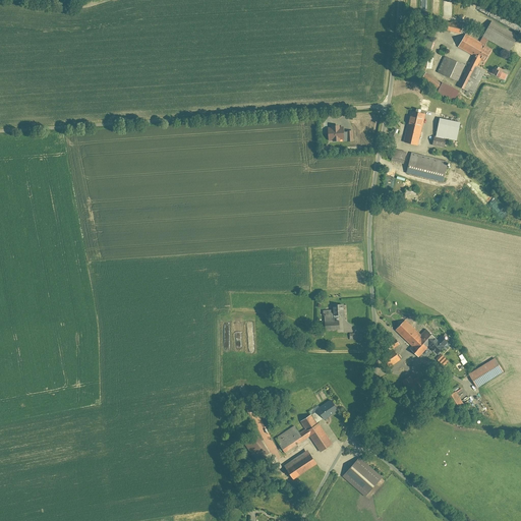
[(448,21),(446,31),(461,35),(463,25),(448,21)]
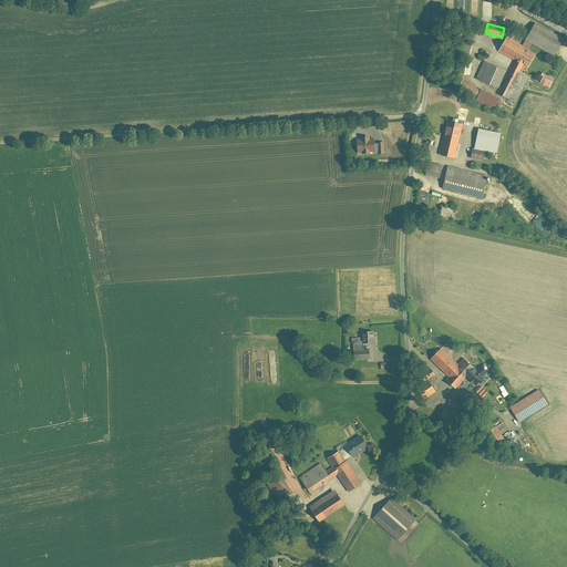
[(516,61),(500,94),(518,103),(531,79),(521,74),(525,65),(529,68),(537,51),(507,37),(500,53),(516,61)]
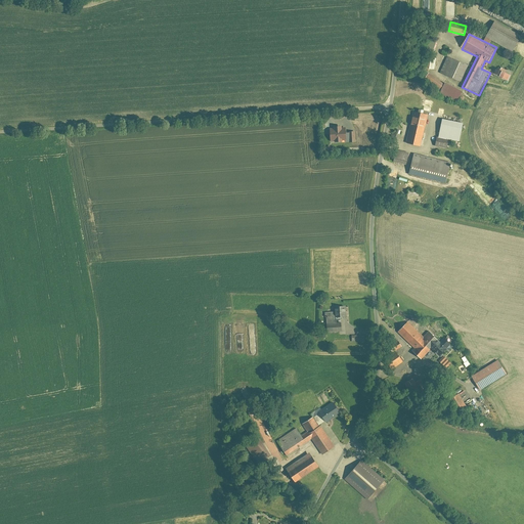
[(424,55),(423,69),(436,70),(437,56),(424,55)]
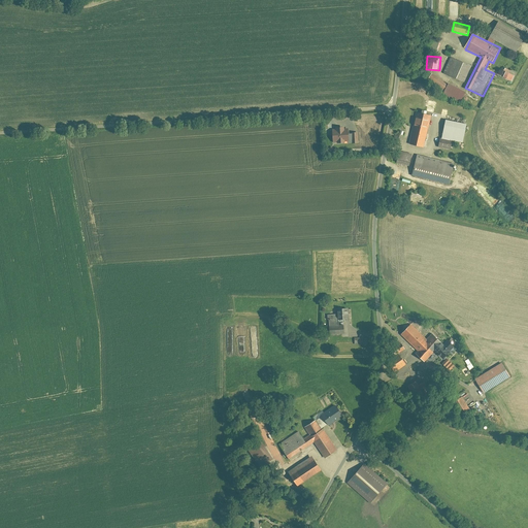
[(452,58),(444,75),(466,85),(474,66),(452,58)]
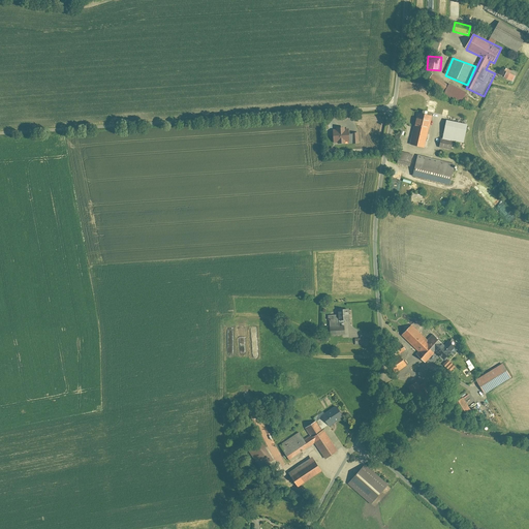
[(435,73),(430,80),(444,91),(449,84),(435,73)]
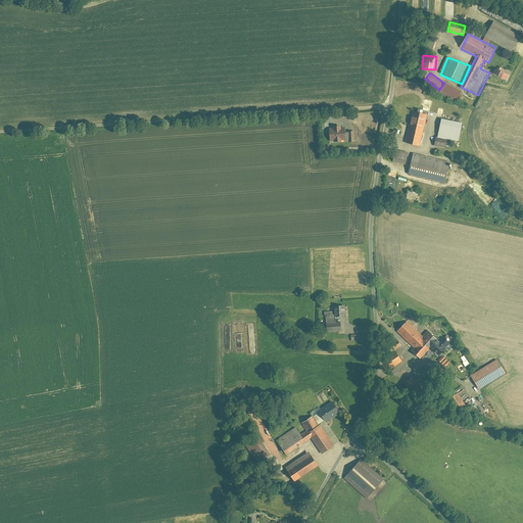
[(506,73),(503,79),(508,82),(511,76),(506,73)]
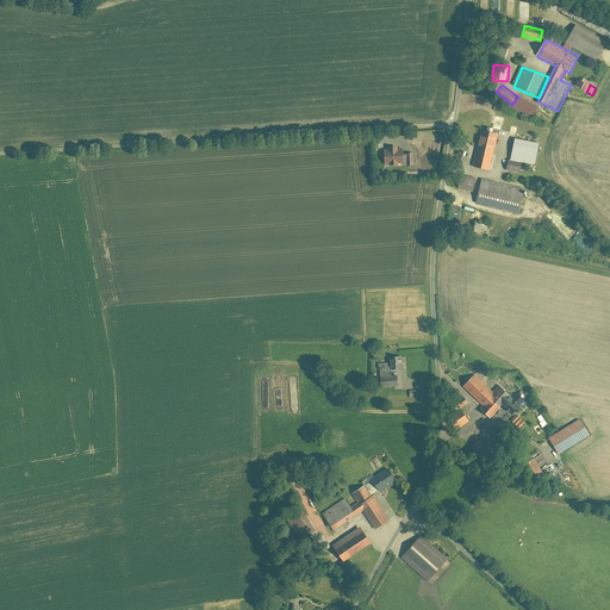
[(479,131),(473,167),(492,169),(497,134),(479,131)]
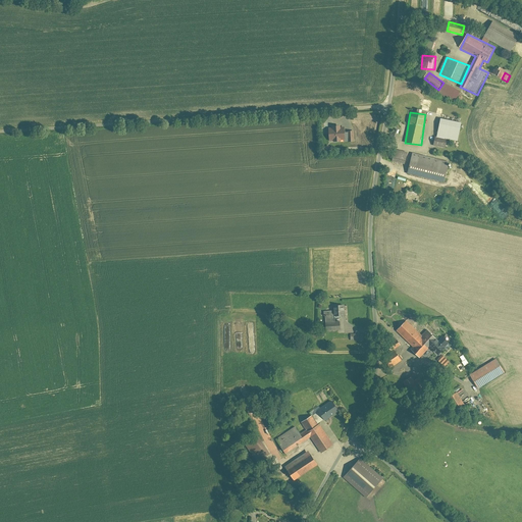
[(345,125),(334,125),(334,129),(329,129),(330,143),(354,142),(353,128),(345,128),(345,125)]
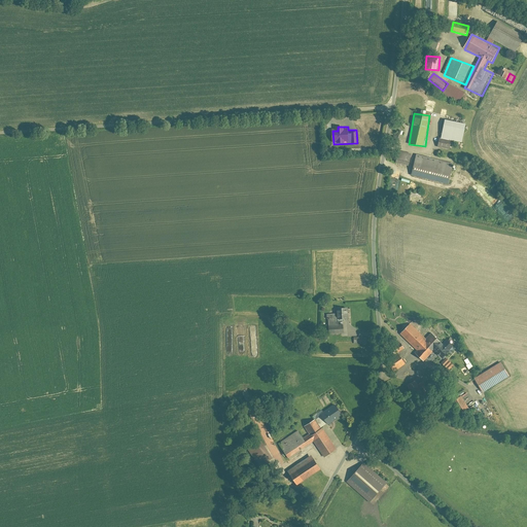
[(442,138),(441,148),(452,149),(453,139),(442,138)]
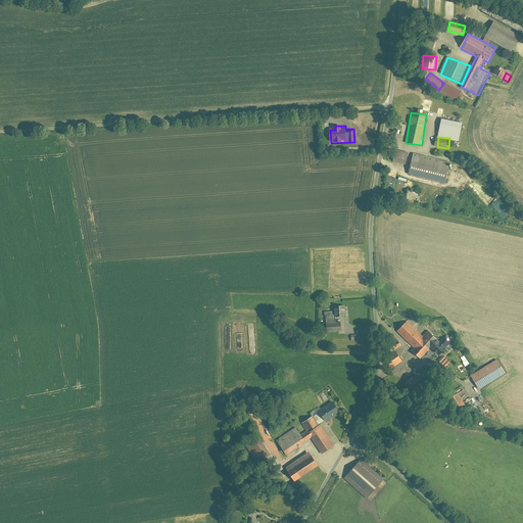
[(395,150),(392,162),(405,165),(408,152),(395,150)]
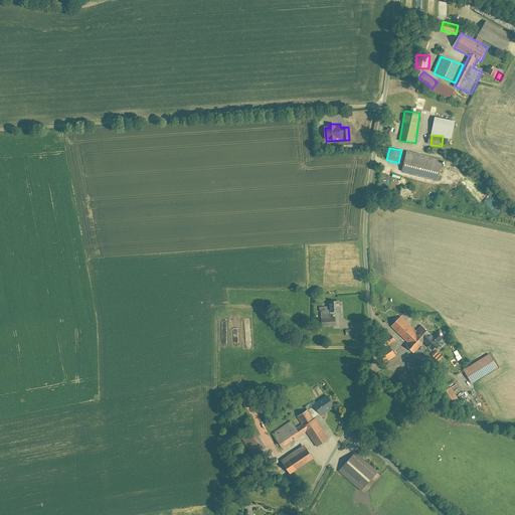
[(407,152),(403,172),(440,181),(445,161),(407,152)]
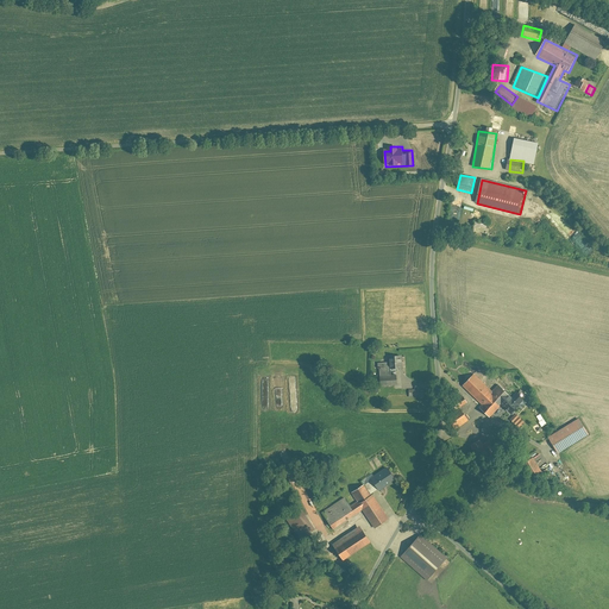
[(391,357),(391,369),(401,369),(401,357),(391,357)]
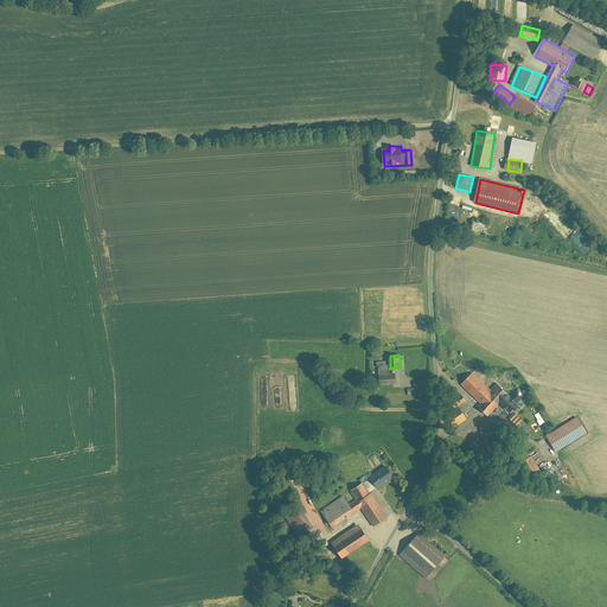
[(490,417),(500,404),(513,415),(522,404),(519,402),(523,398),(516,393),(513,397),(509,394),(510,393),(498,383),(494,388),(474,371),(461,387),(481,403),(478,408),(490,417)]
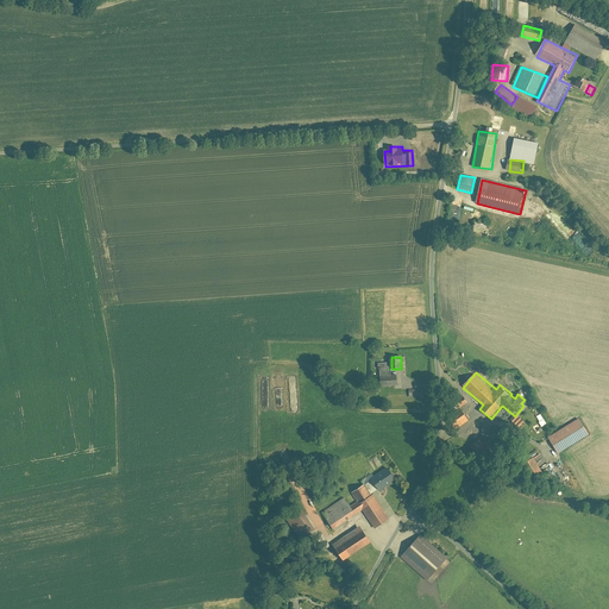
[(383,377),(383,388),(402,387),(402,376),(383,377)]
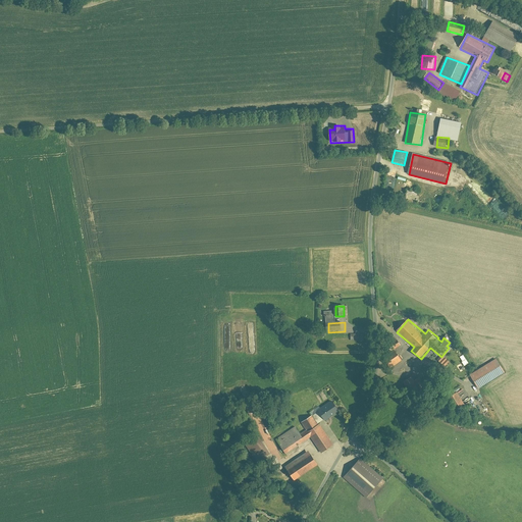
[(381,359),(388,369),(402,360),(395,350),(381,359)]
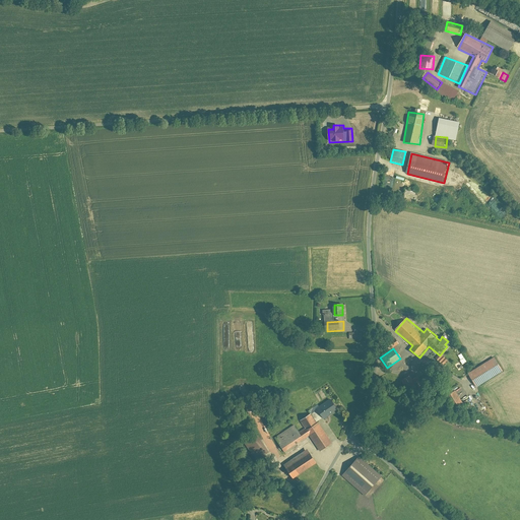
[(469,374),(477,387),(504,372),(496,358),(469,374)]
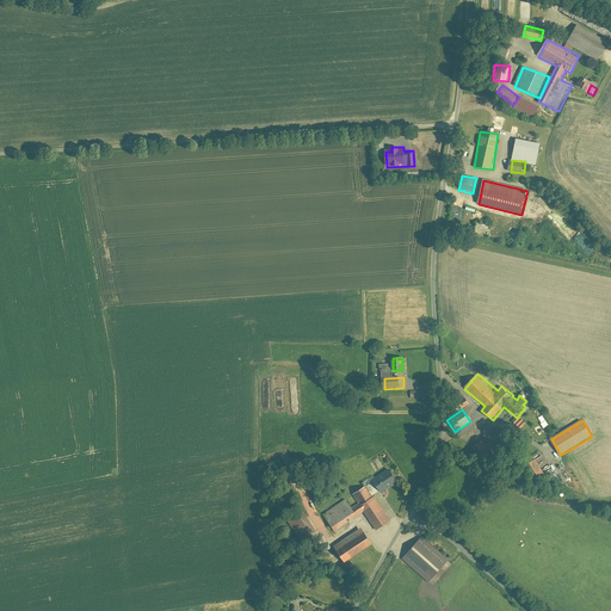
[(483,442),(473,448),(483,464),(493,458),(494,461),(501,457),(493,443),(487,446),(483,442)]
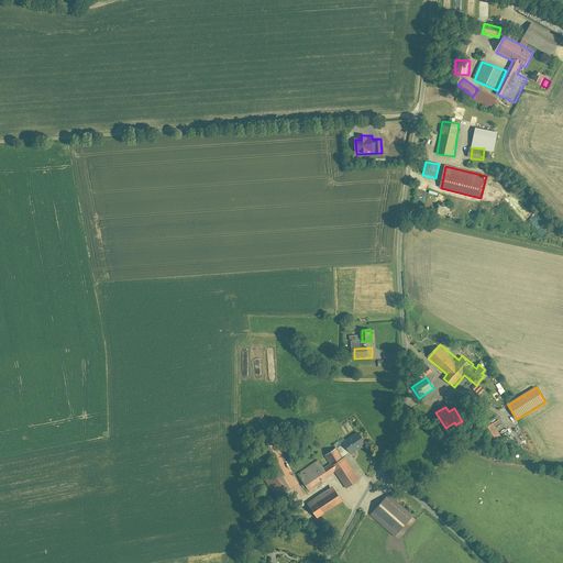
[(344,443),(352,454),(367,443),(361,433),(344,443)]
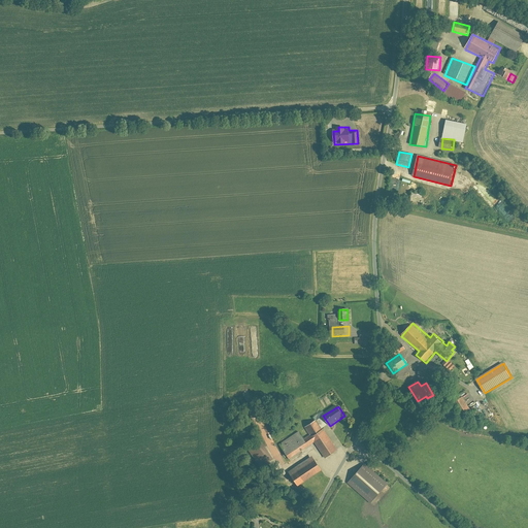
[(311,434),(304,439),(299,433),(281,446),(290,460),(309,447),(308,446),(315,440),(326,456),(338,449),(321,424),(309,432),(311,434)]
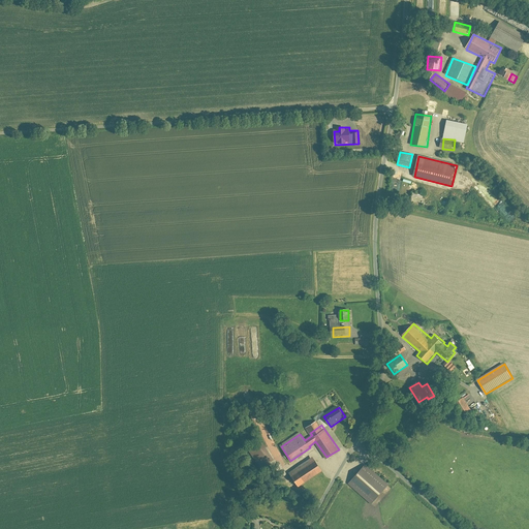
[(265,441),(249,452),(262,471),(278,461),(265,441)]
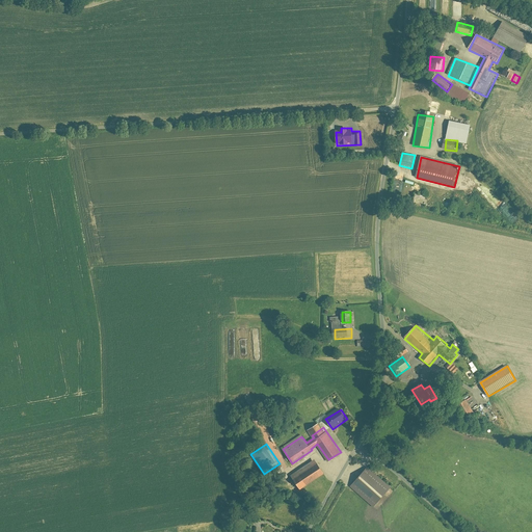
[(293,477),(303,490),(326,473),(317,459),(293,477)]
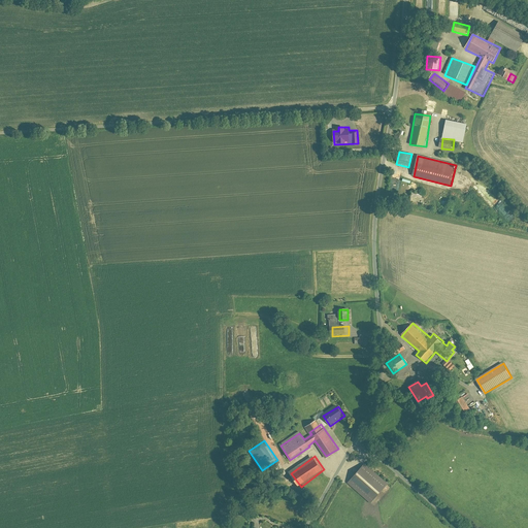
[(364,465),(349,484),(371,503),(387,485),(364,465)]
